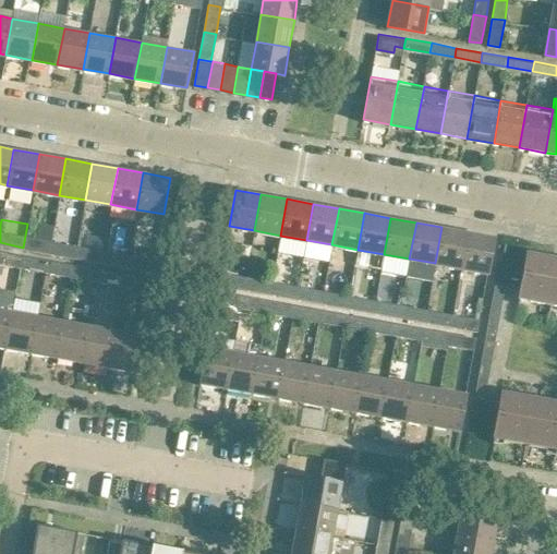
[(468,231),(442,227),(435,263),(461,268),(468,231)]
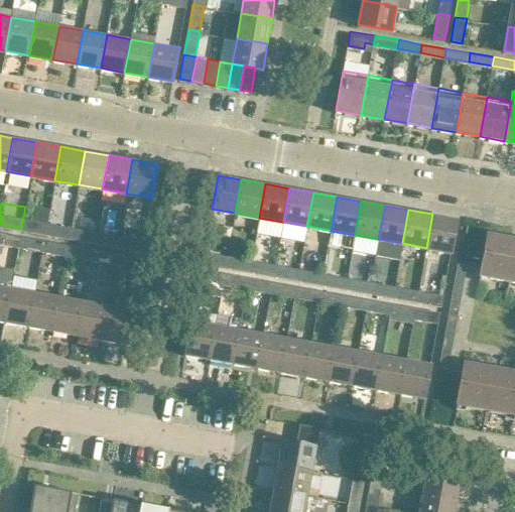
[(458,219),(432,214),(426,248),(452,252),(458,219)]
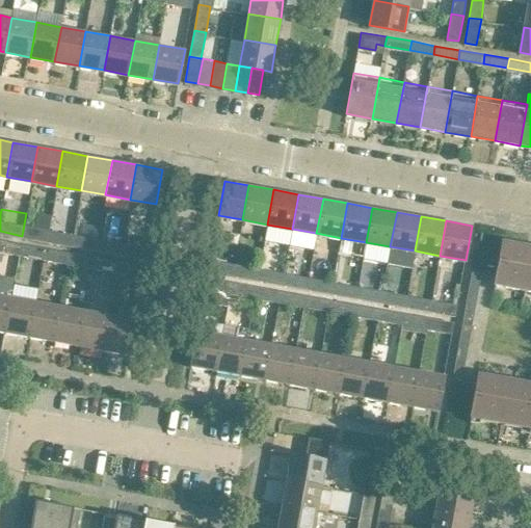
[(49,229),(24,225),(22,236),(47,240),(49,229)]
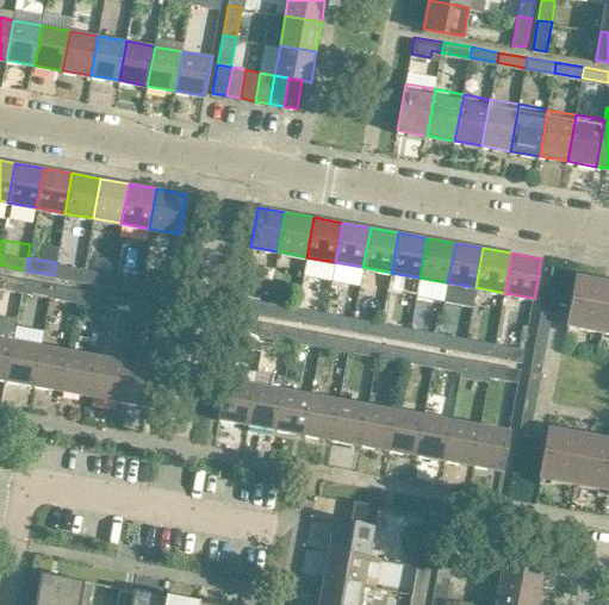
[(84,267),(56,262),(54,275),(82,280),(84,267)]
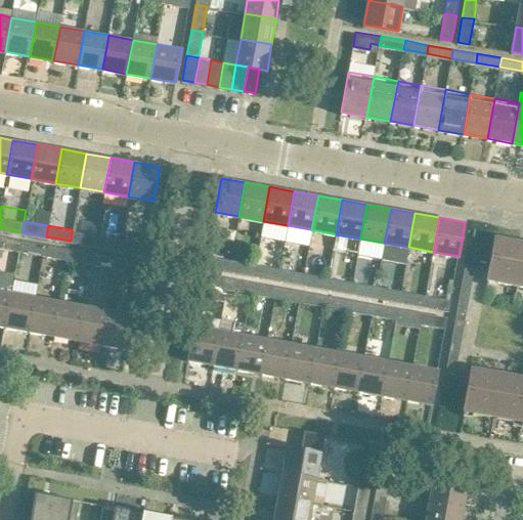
[(96,234),(72,229),(71,241),(94,246),(96,234)]
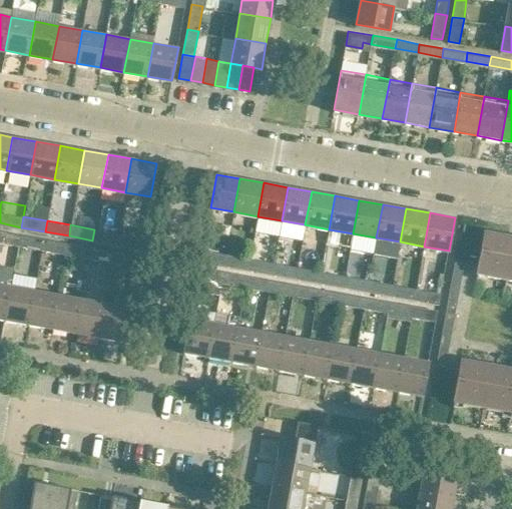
[(20,233),(0,229),(0,240),(18,244),(20,233)]
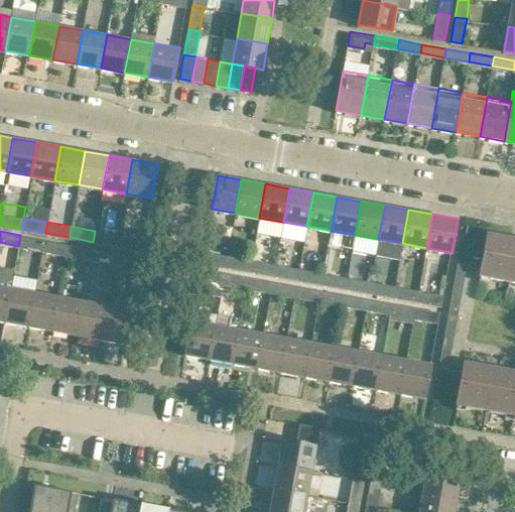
[(119,235),(95,231),(93,242),(117,246),(119,235)]
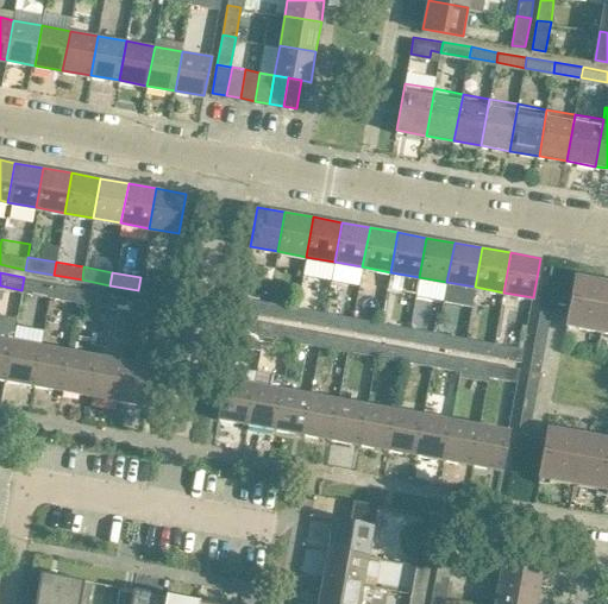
[(576,274),(570,307),(566,328),(568,329),(569,319),(578,321),(577,326),(607,331),(607,282),(605,282),(605,280),(576,274)]
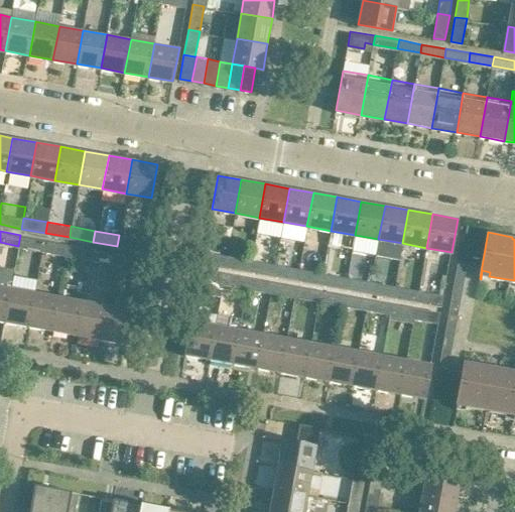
[(44,239),(20,235),(18,246),(42,250),(44,239)]
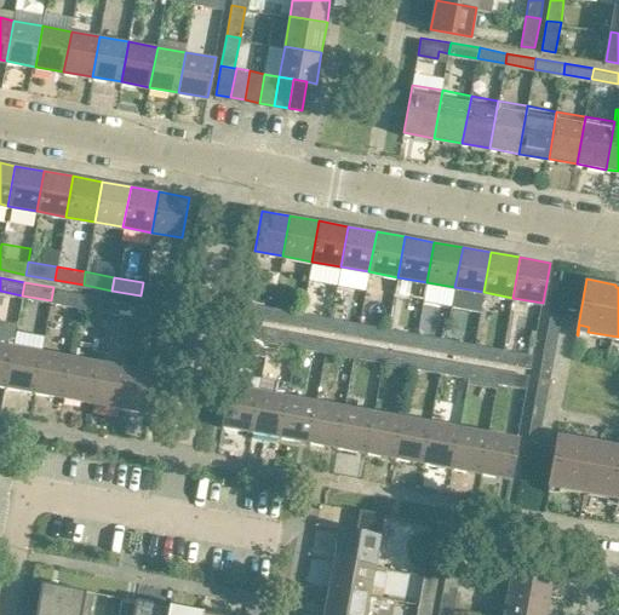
[(173,287),(143,282),(141,295),(171,300),(173,287)]
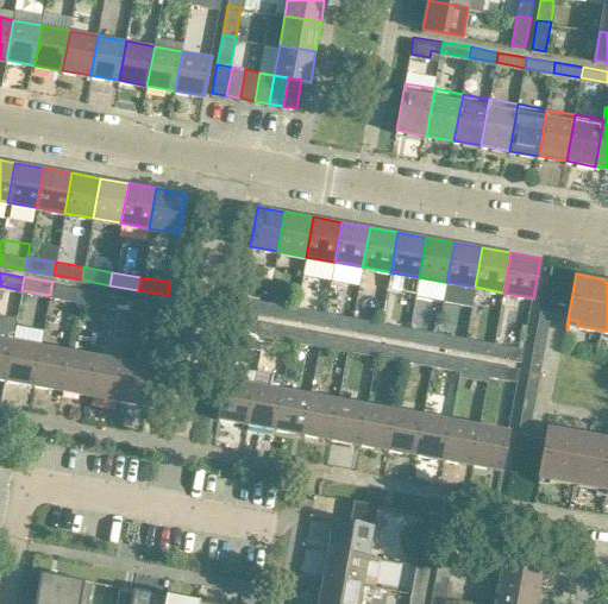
[(80,287),(52,282),(50,295),(79,300),(80,287)]
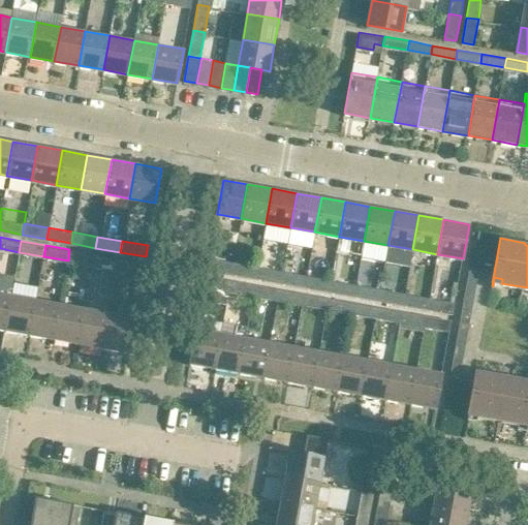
[(94,254),(69,249),(68,260),(92,266),(94,254)]
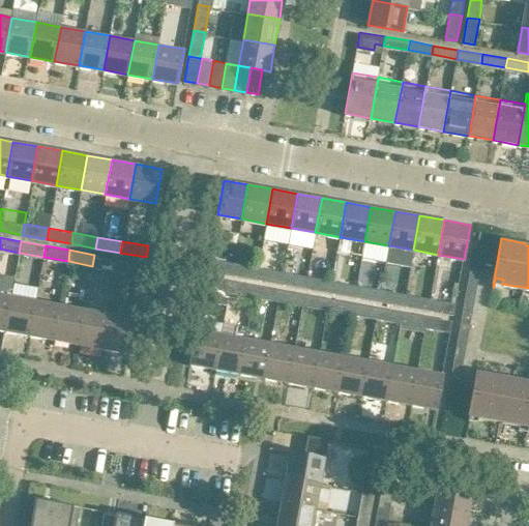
[(119,259),(94,255),(92,266),(117,270),(119,259)]
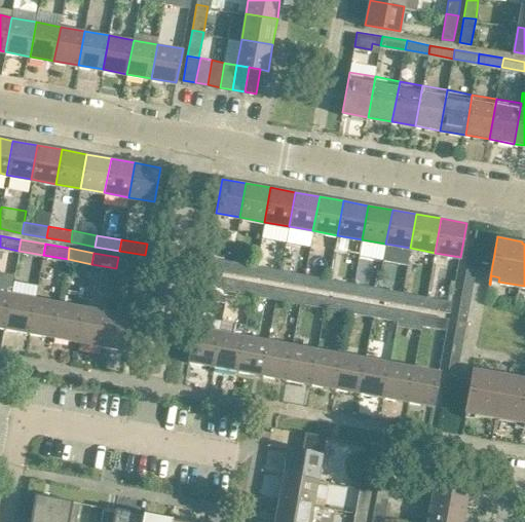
[(205,266),(230,271),(232,259),(209,255),(208,255),(205,266)]
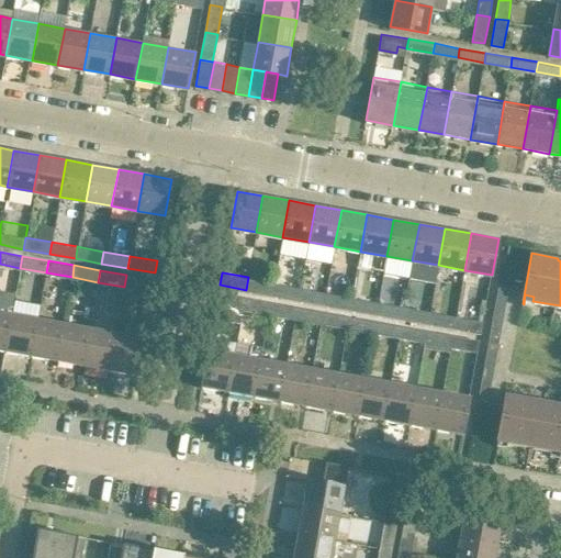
[(154,279),(126,275),(124,287),(150,291),(152,291),(154,279)]
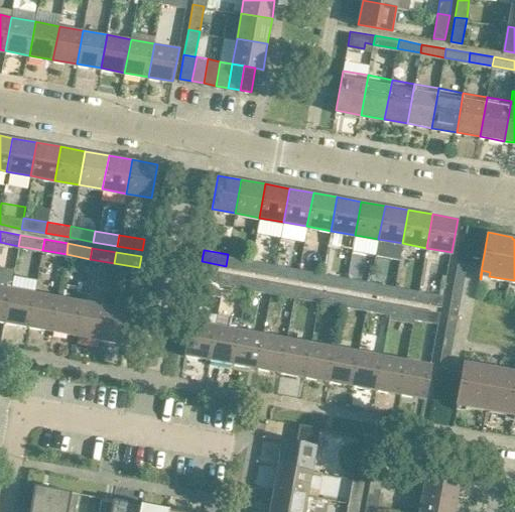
[(252,259),(228,254),(226,266),(250,270),(252,259)]
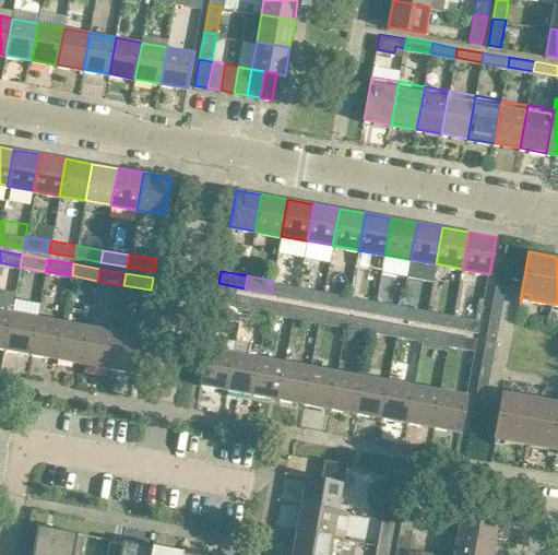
[(271,293),(296,297),(298,285),(273,281),(271,293)]
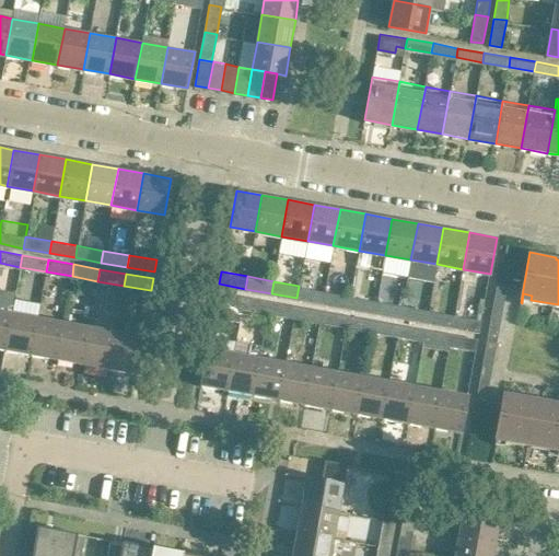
[(497,285),(496,291),(505,293),(507,287),(497,285)]
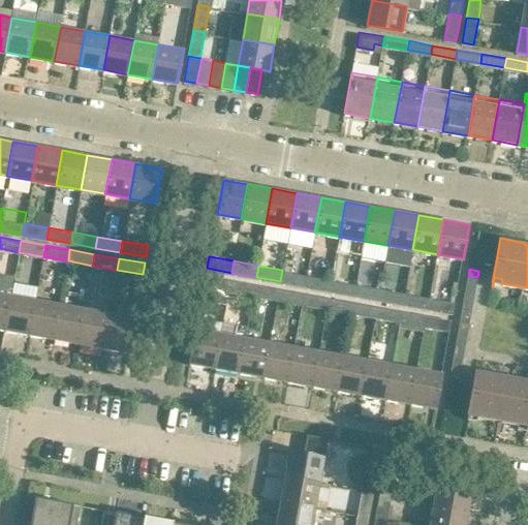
[(307,274),(282,270),(280,281),(305,286),(307,274)]
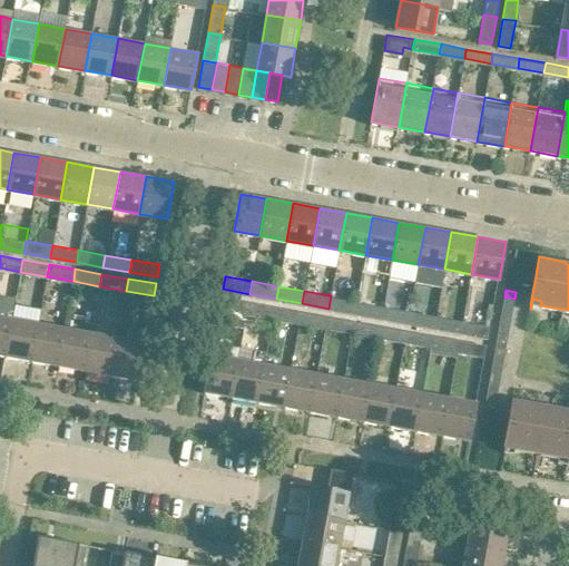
[(244,325),(246,312),(248,300),(222,295),(217,321),(244,325)]
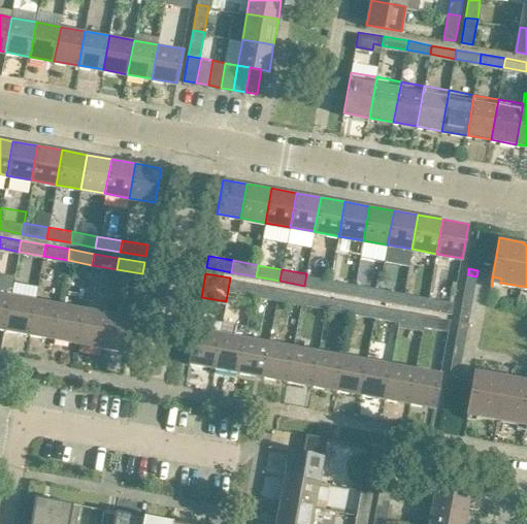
[(304,286),(329,290),(331,279),(306,273),(304,286)]
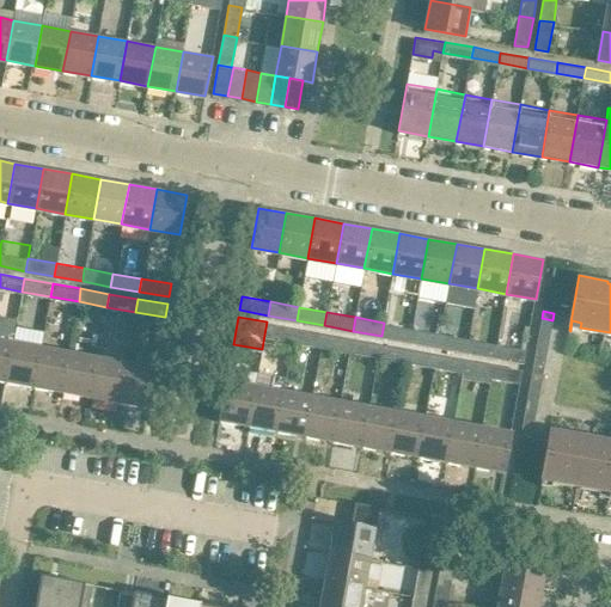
[(551,327),(553,320),(542,318),(541,326),(551,327)]
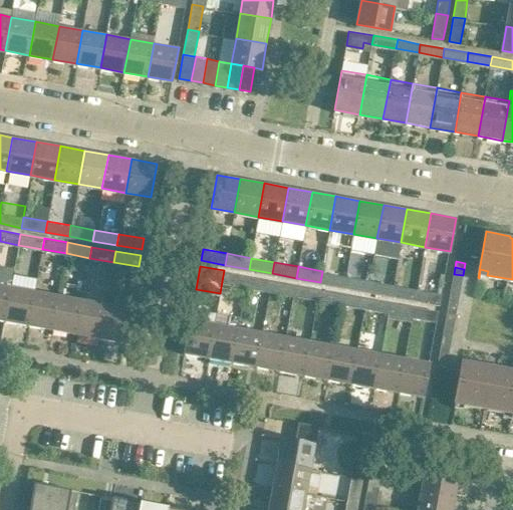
[(247,275),(224,270),(222,281),(245,286),(247,275)]
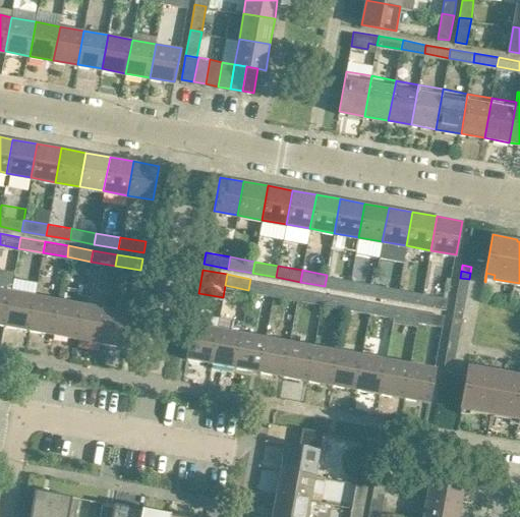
[(350,279),(327,275),(325,286),(348,290),(350,279)]
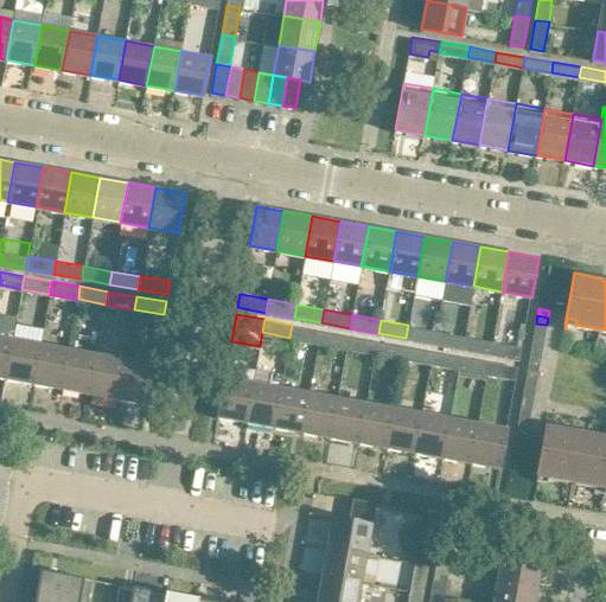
[(546,333),(547,325),(536,324),(535,331),(546,333)]
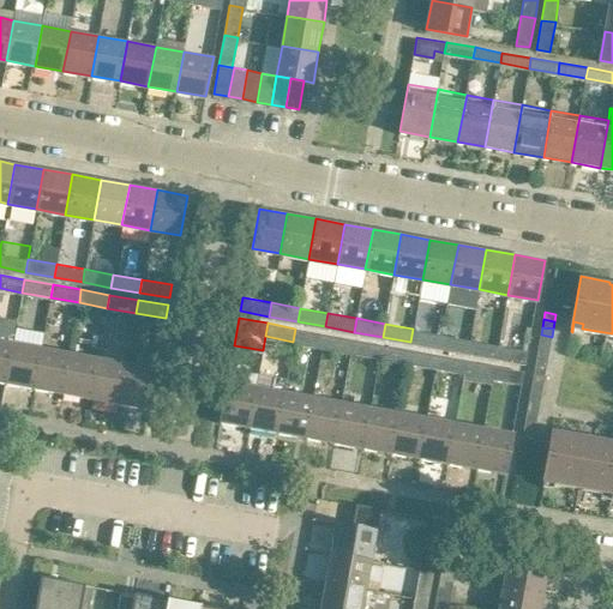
[(293,342),(322,347),(324,333),(295,329),(293,342)]
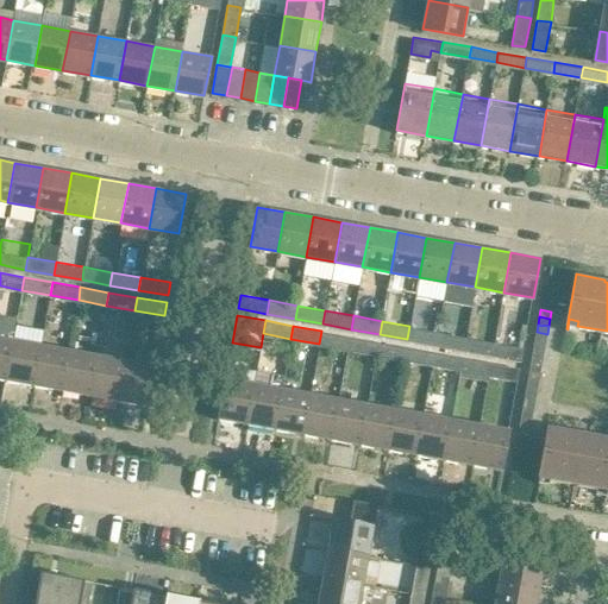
[(407,339),(436,344),(438,331),(409,326),(407,339)]
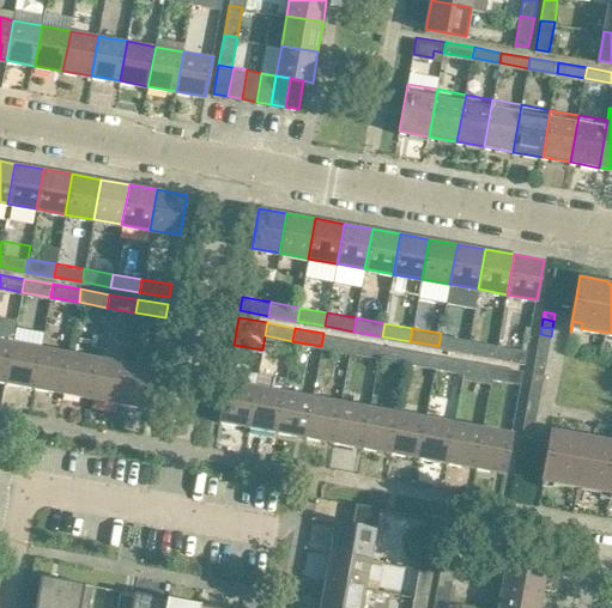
[(352,338),(323,333),(321,346),(350,351),(352,338)]
